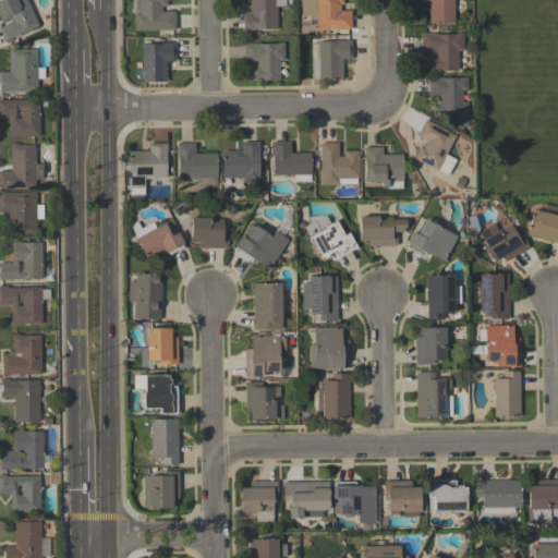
[(26,0),(38,25),(3,41),(0,35),(0,26),(11,22),(10,20),(1,23),(0,20),(0,0),(26,0)]
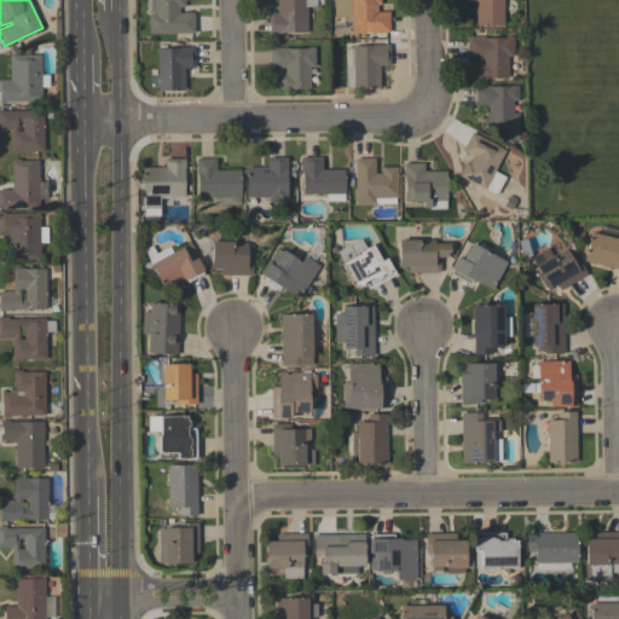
[(194,33),(148,33),(148,13),(154,13),(154,0),(184,0),(184,6),(178,6),(178,12),(194,12),(194,33)]
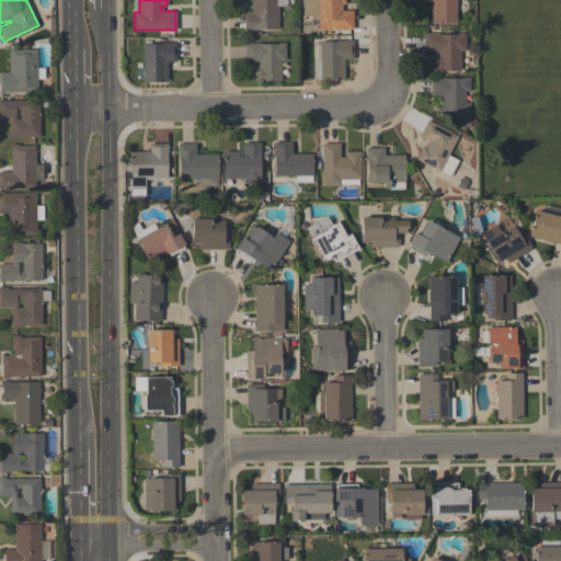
[(242,11),(251,11),(251,0),(286,0),(286,6),(278,6),(278,29),(254,30),(243,31),(242,11)]
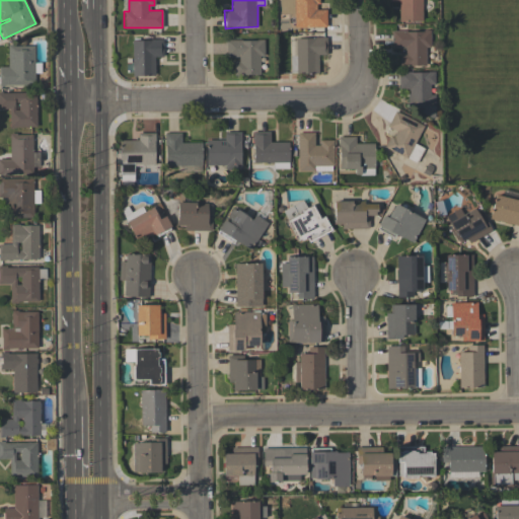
[(315,9),(325,9),(325,26),(294,27),(293,13),(280,14),(279,0),(318,0),(318,3),(315,3),(315,9)]
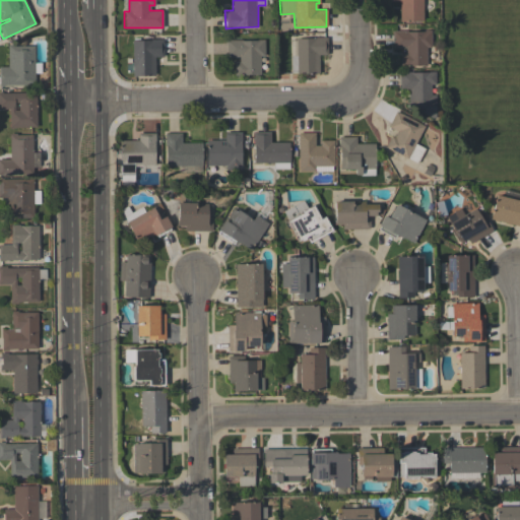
[(423,0),(423,21),(399,21),(399,1),(389,1),(389,0),(423,0)]
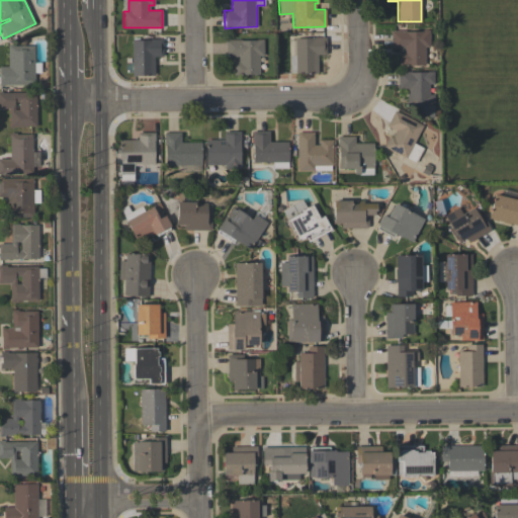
[(398,65),(398,53),(403,53),(403,48),(391,48),(391,30),(405,30),(405,31),(421,31),(421,30),(428,30),(428,47),(424,47),(424,65),(398,65)]
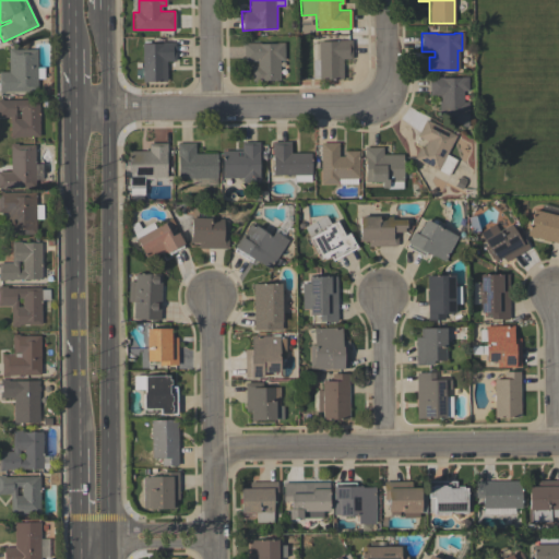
[(342,79),(311,79),(311,59),(318,59),(318,42),(337,40),(351,40),(352,59),(342,59),(342,79)]
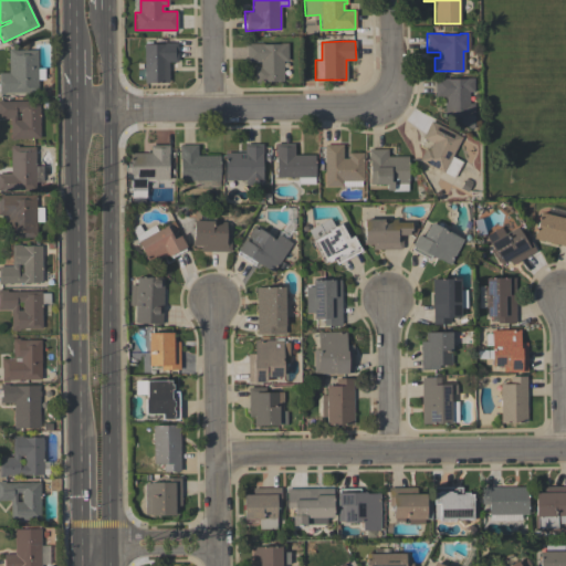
[(177,42),(178,62),(167,62),(168,82),(144,82),(143,44),(164,43),(164,42),(177,42)]
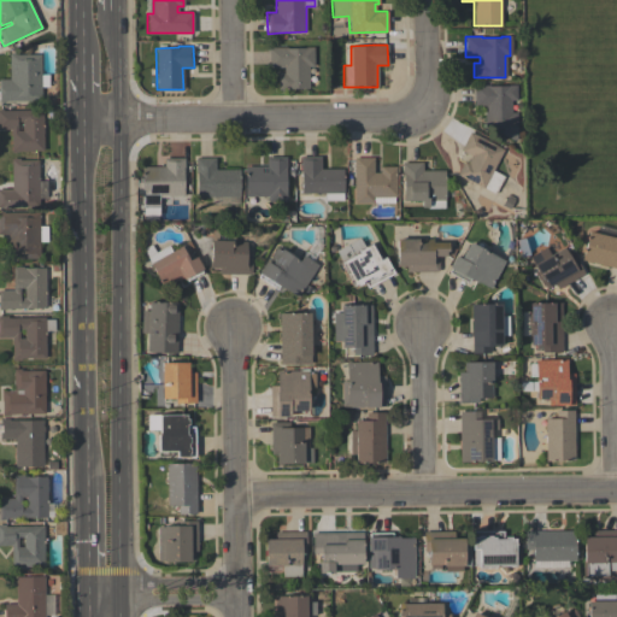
[(277,89),(277,74),(283,74),(283,68),(268,68),(268,46),(287,46),(287,47),(304,47),(304,46),(313,46),(313,66),(307,66),(307,88),(281,88),(281,89),(277,89)]
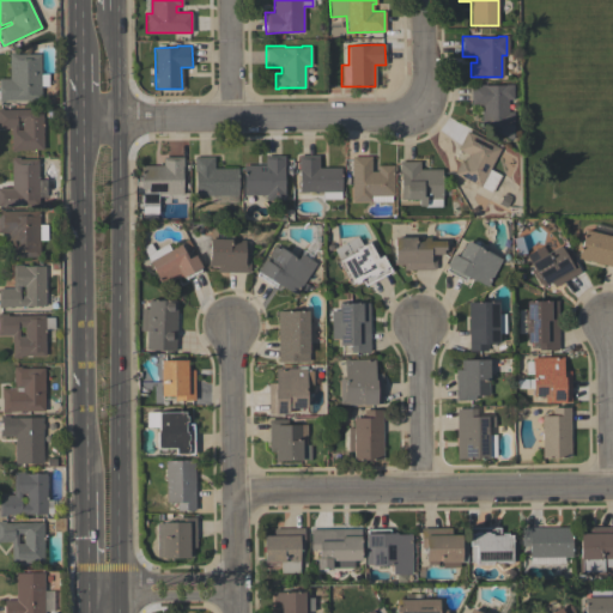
[(0,102),(0,78),(8,78),(8,53),(16,53),(16,54),(40,54),(40,73),(47,73),(47,86),(40,86),(40,101),(4,101),(4,102),(0,102)]
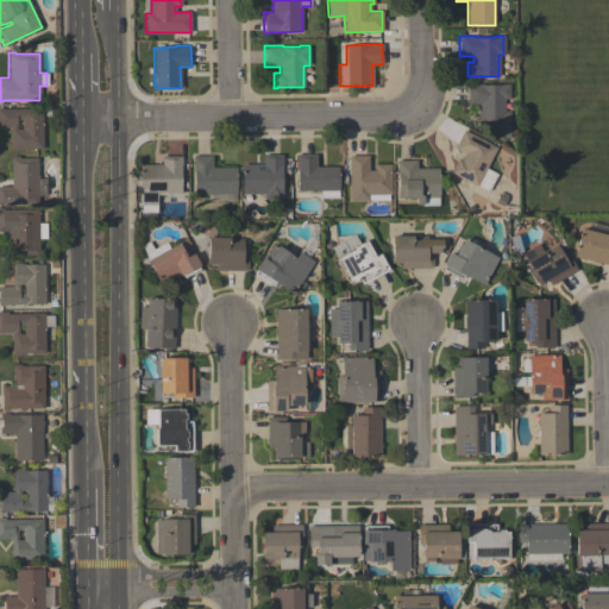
[(509,85),(509,99),(503,99),(503,111),(509,111),(509,138),(506,138),(488,129),(488,124),(477,124),(477,105),(466,105),(466,85),(509,85)]
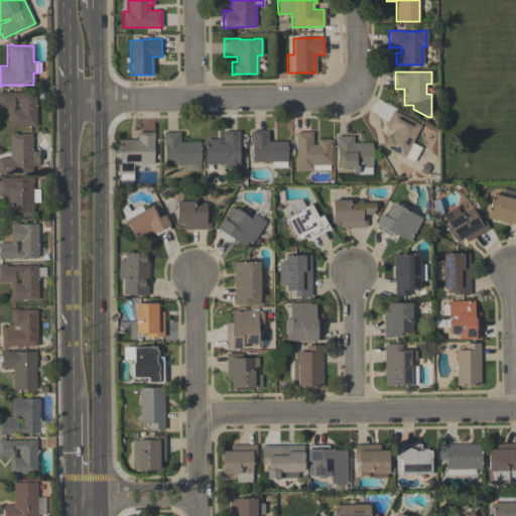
[(35,126),(15,126),(15,127),(8,127),(8,108),(0,108),(0,91),(2,91),(2,93),(34,92),(35,126)]
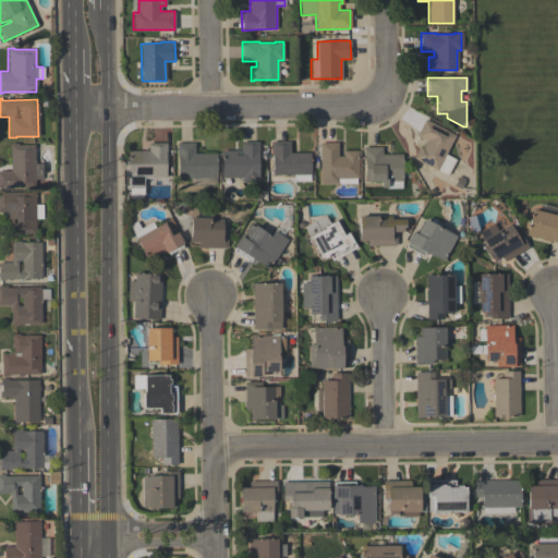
[(425,141),(416,135),(424,119),(455,135),(445,154),(456,159),(447,176),(436,170),(412,158),(420,145),(422,146),(425,141)]
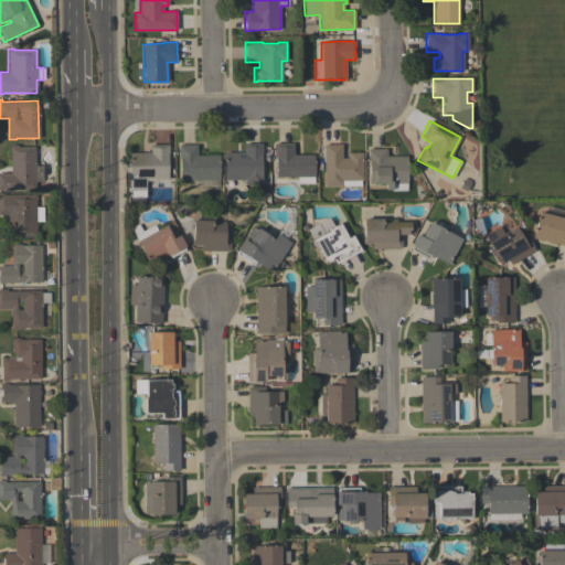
[(313,155),(313,183),(297,183),(297,177),(275,177),(275,157),(274,157),(274,142),(294,142),(294,155),(313,155)]
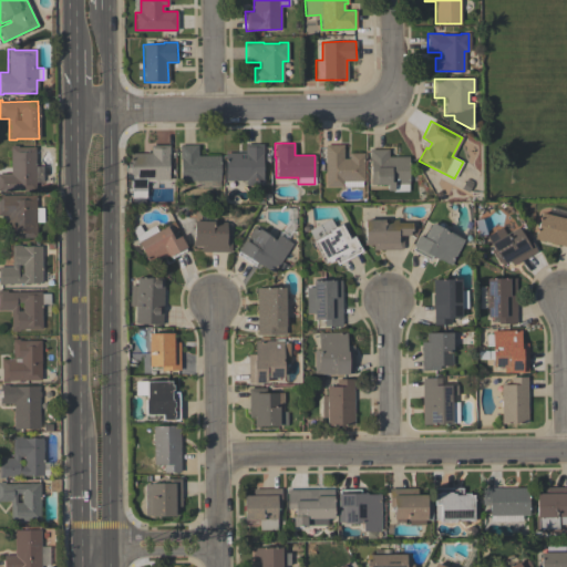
[(179,181),(179,158),(178,158),(178,145),(196,144),(197,155),(219,155),(220,181),(179,181)]
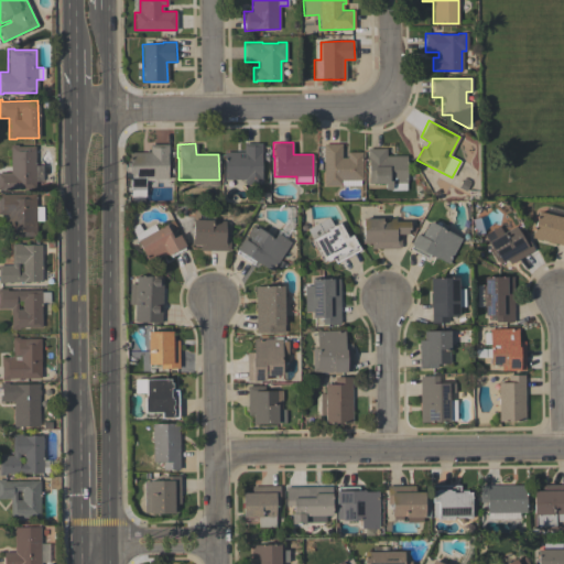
[(261,184),(245,184),(245,179),(224,179),(224,152),(243,152),(243,143),(261,143),(261,153),(260,153),(260,176),(261,176),(261,184)]
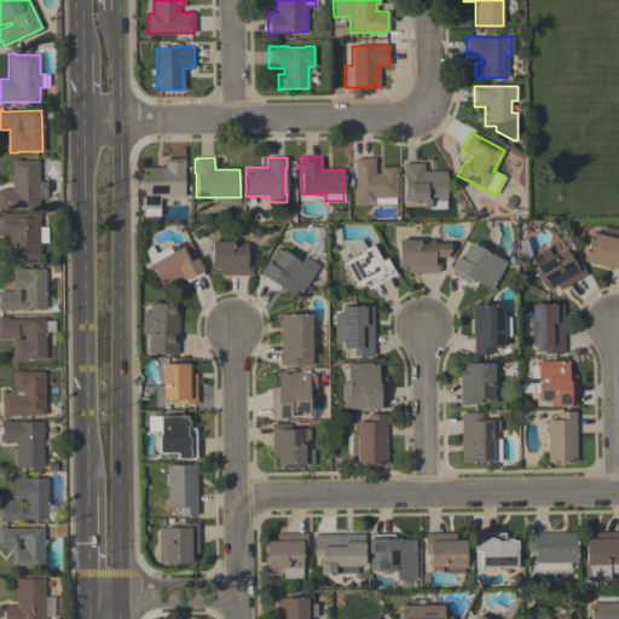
[(0,189),(11,189),(11,158),(18,158),(18,161),(38,161),(38,180),(46,180),(46,200),(39,200),(39,208),(0,208),(0,189)]
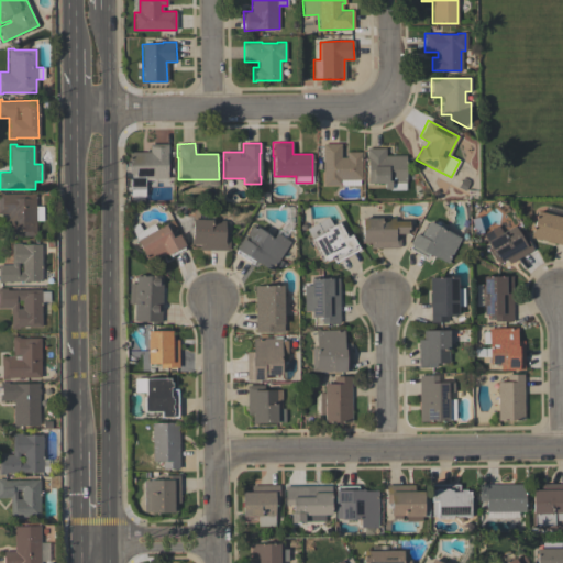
[(128,152),(148,152),(148,144),(167,144),(167,156),(166,156),(166,179),(144,178),(144,196),(129,196),(129,179),(128,179),(128,152)]
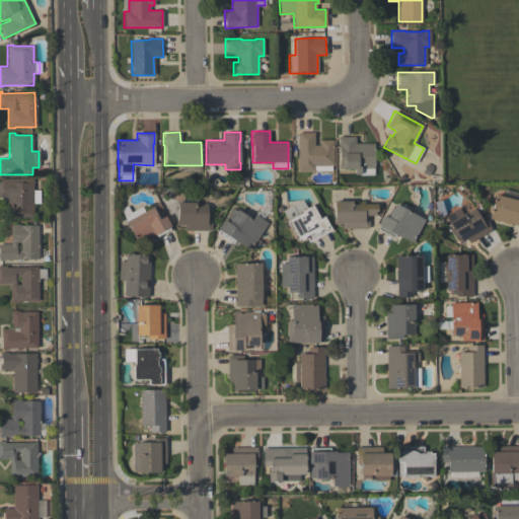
[(313,145),(319,145),(319,140),(332,140),(332,165),(330,165),(330,171),(297,171),(297,133),(313,133),(313,145)]
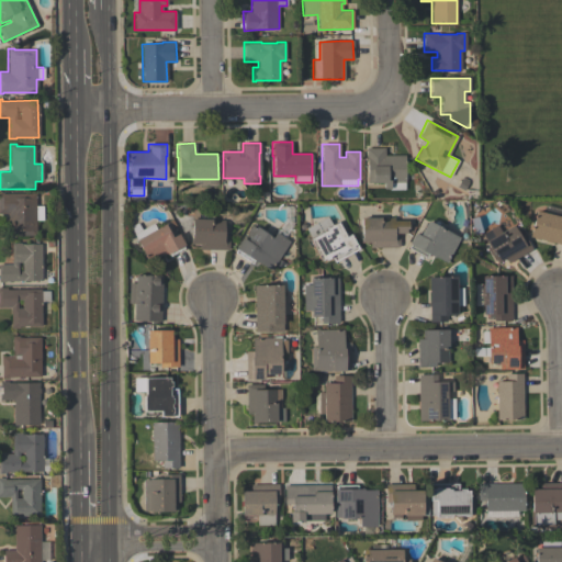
[(404,190),(389,190),(389,189),(382,189),(382,182),(367,182),(367,159),(366,159),(366,147),(384,147),(384,155),(404,155),(404,190)]
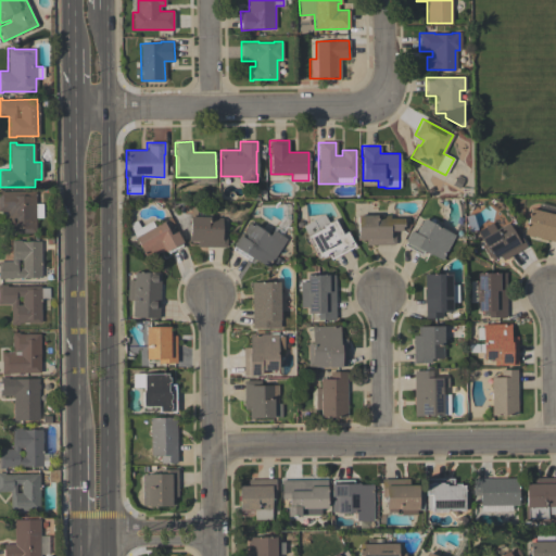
[(7,211),(0,211),(0,190),(2,190),(2,191),(35,191),(35,203),(41,203),(41,218),(35,218),(35,232),(7,232),(7,211)]
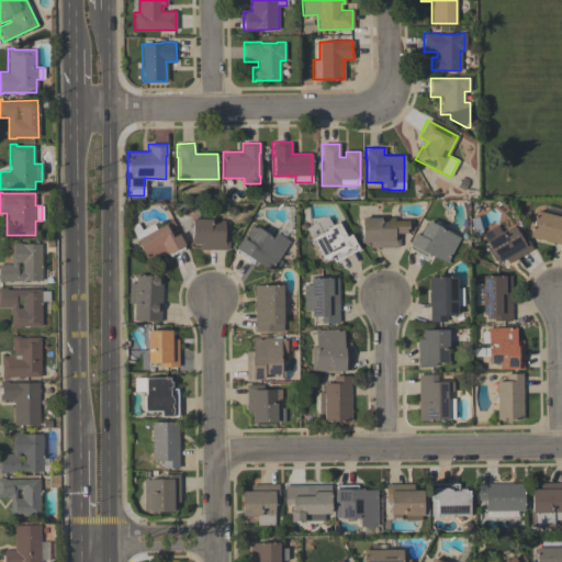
[(228,250),(200,249),(200,244),(190,244),(190,239),(191,218),(193,218),(193,210),(199,211),(199,218),(208,218),(208,211),(214,211),(213,220),(224,221),(223,232),(229,232),(228,250)]
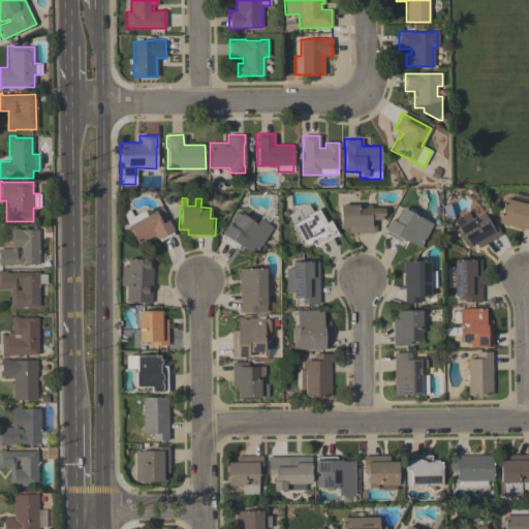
[(528,229),(498,222),(504,197),(528,204),(528,229)]
